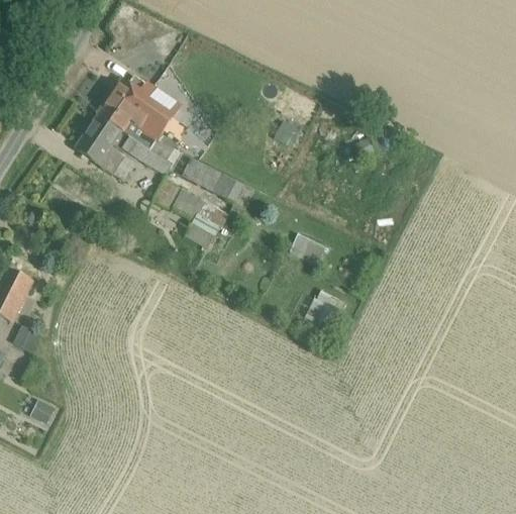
[(178,106),(133,76),(127,85),(119,80),(96,114),(97,115),(120,131),(121,130),(148,149),(178,106)]
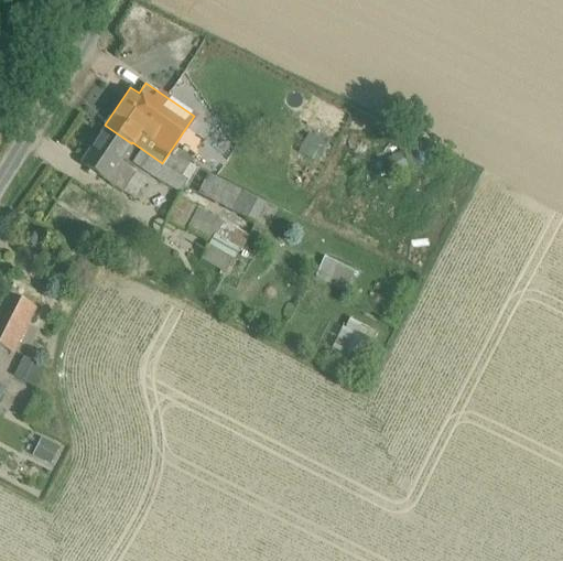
[(106,126),(80,162),(122,190),(134,171),(120,161),(131,143),(106,126)]
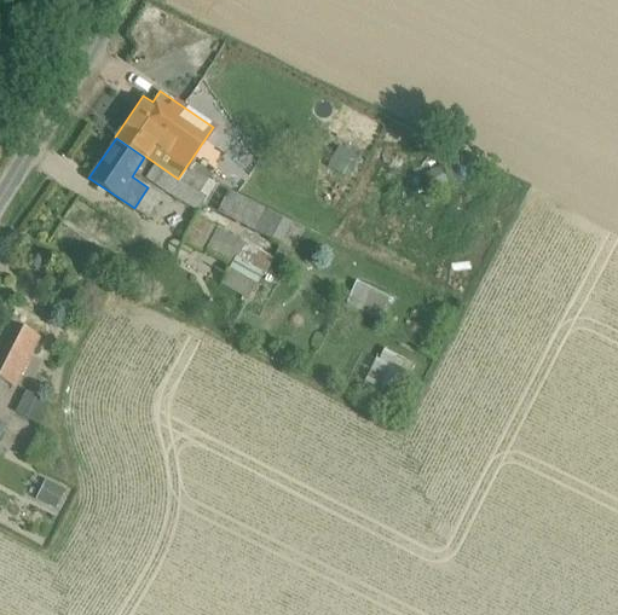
[(214,183),(188,168),(180,181),(155,164),(146,177),(169,192),(198,209),(214,183)]
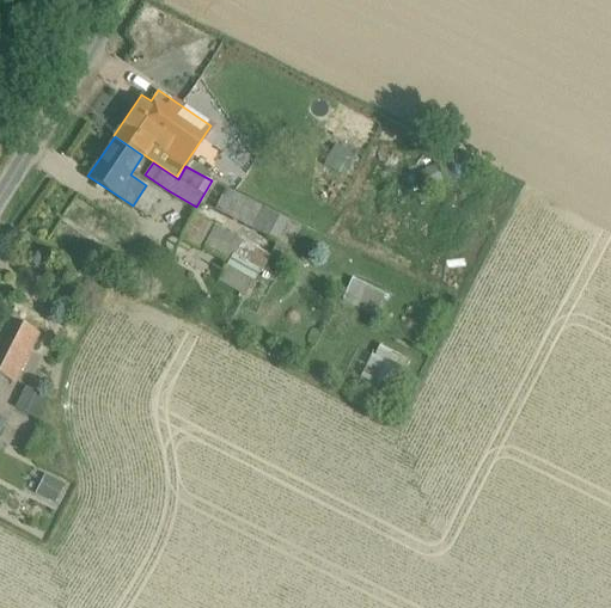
[(224,185),(213,206),(268,233),(277,213),(224,185)]
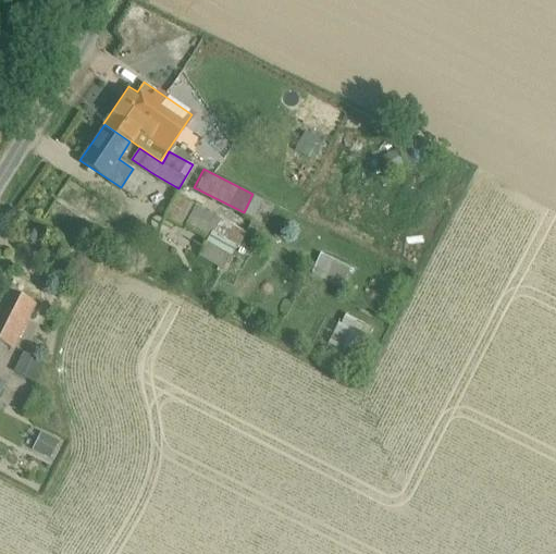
[(199,251),(220,263),(239,229),(175,192),(163,212),(207,236),(199,251)]
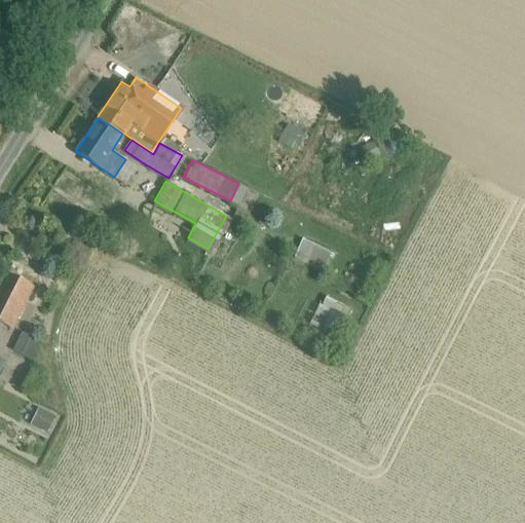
[(294,256),(324,267),(331,250),(301,237),(294,256)]
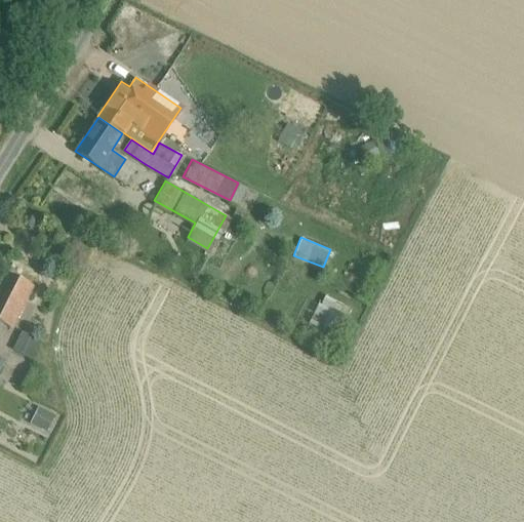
[(14,258),(7,272),(32,285),(39,271),(14,258)]
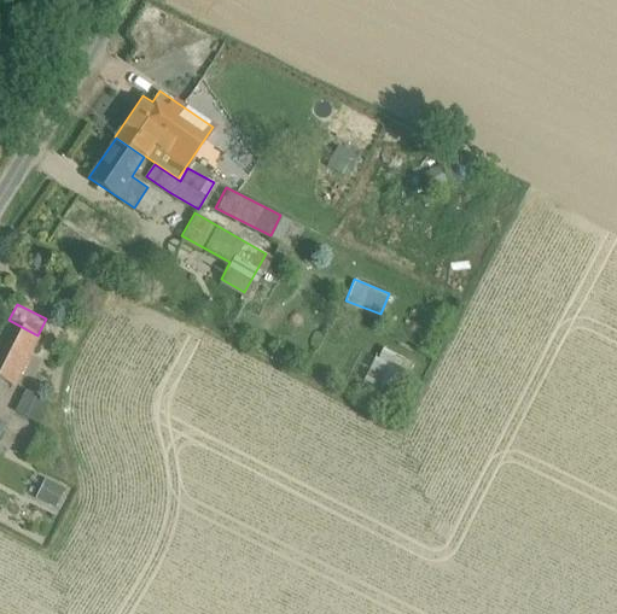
[(9,320),(0,337),(0,376),(13,384),(38,335),(9,320)]
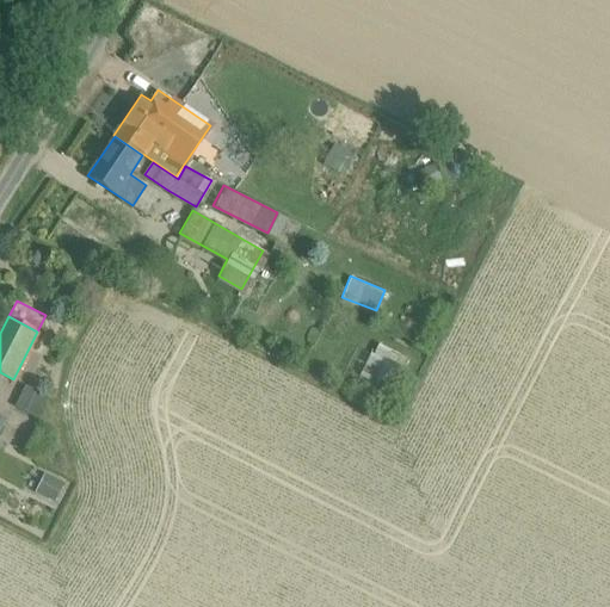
[(358,373),(389,388),(406,354),(375,340),(358,373)]
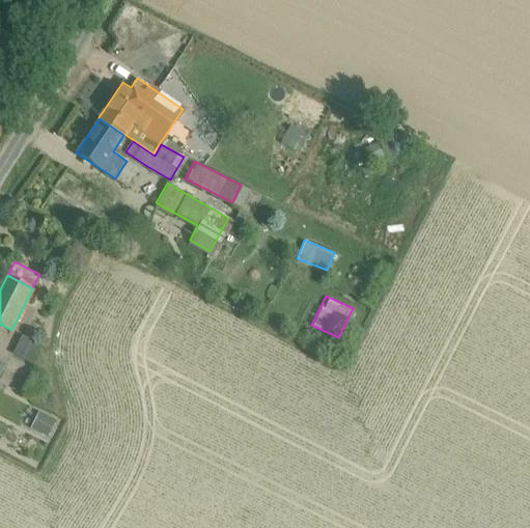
[(39,343),(22,335),(14,353),(31,361),(39,343)]
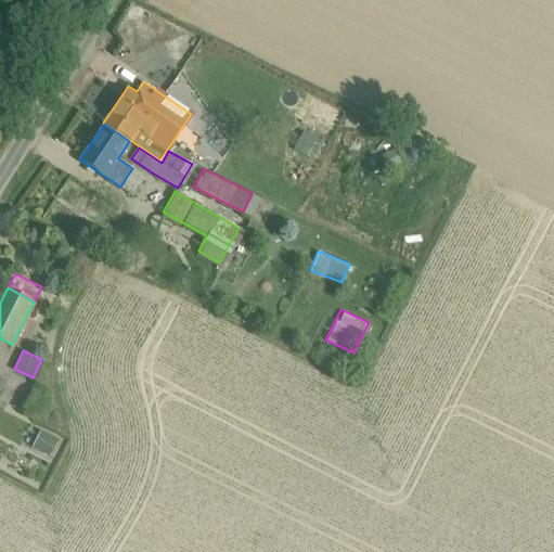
[(33,444),(50,454),(60,437),(42,427),(33,444)]
